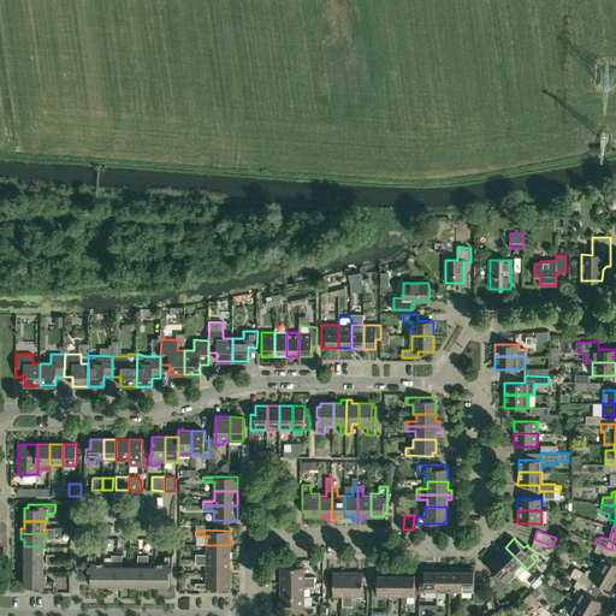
[(550,554),(552,546),(534,539),(532,546),(550,554)]
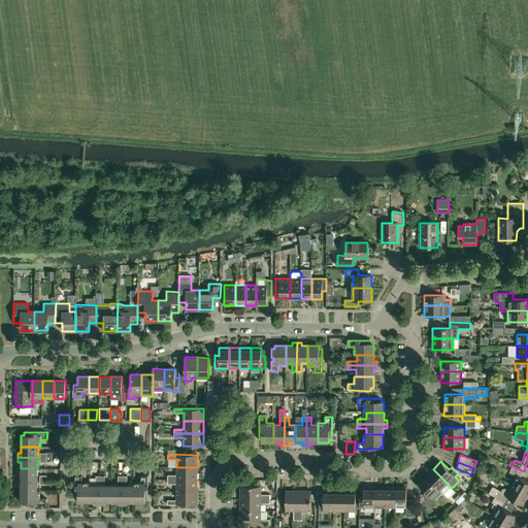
[(527,482),(521,477),(524,471),(513,466),(509,472),(516,475),(510,485),(527,495),(527,482)]
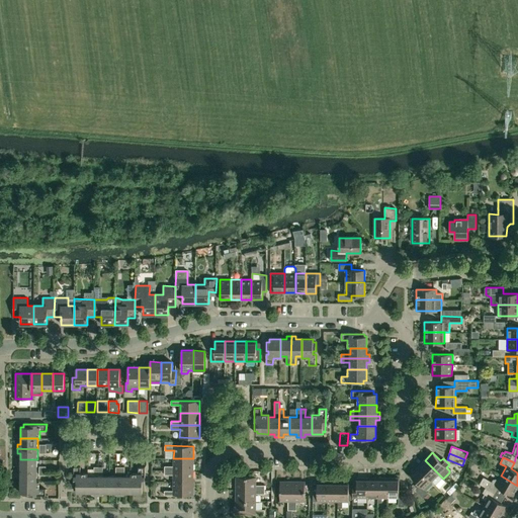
[(165,465),(165,470),(193,470),(193,458),(173,458),(173,465),(165,465)]
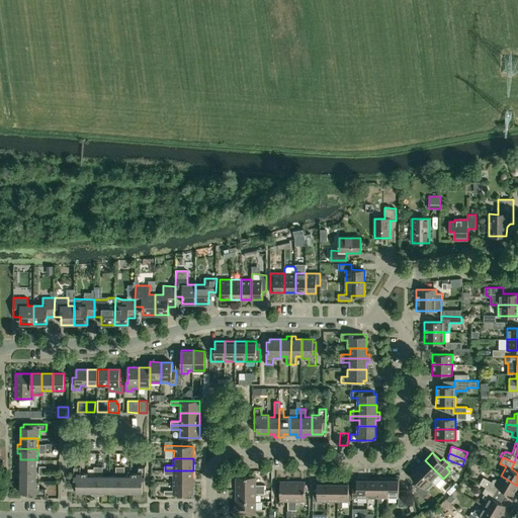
[(37,470),(37,459),(20,459),(20,466),(17,466),(17,470),(37,470)]
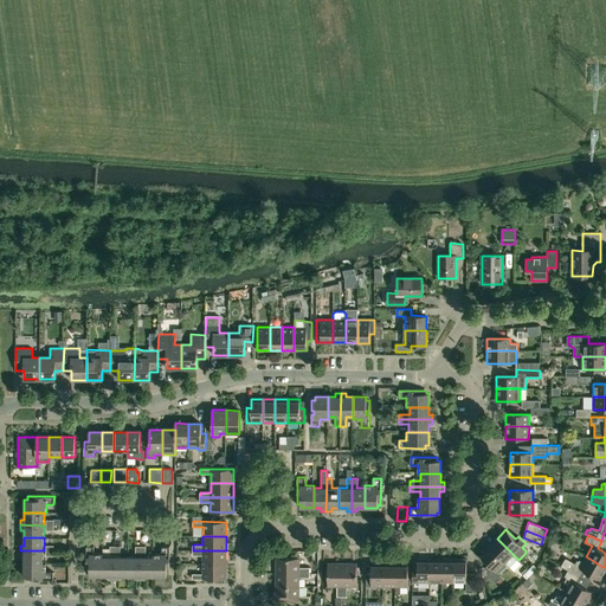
[(497,539),(489,547),(505,563),(509,567),(517,559),(497,539)]
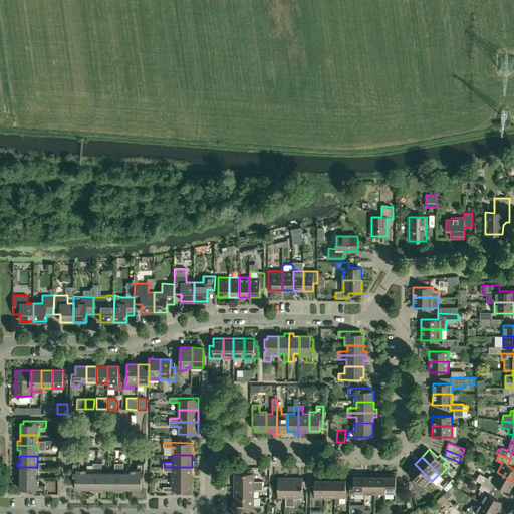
[(87,488),(87,472),(87,470),(79,470),(79,463),(73,463),(73,486),(75,486),(75,488),(87,488)]
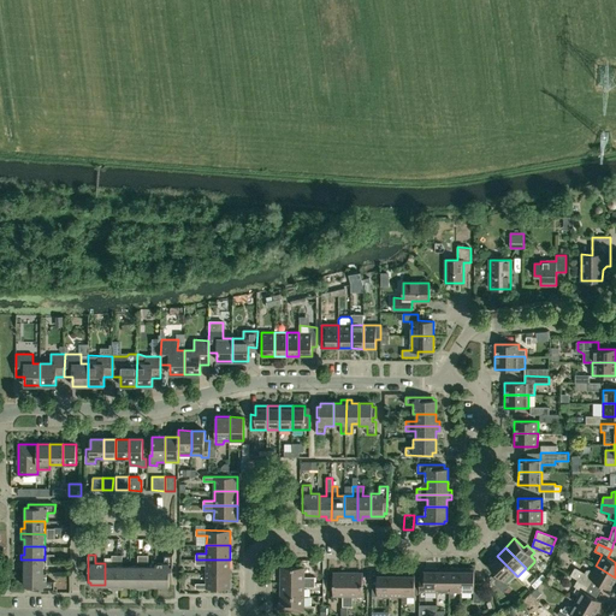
[(172,582),(172,556),(165,556),(165,563),(155,563),(155,566),(155,586),(170,586),(170,582),(172,582)]
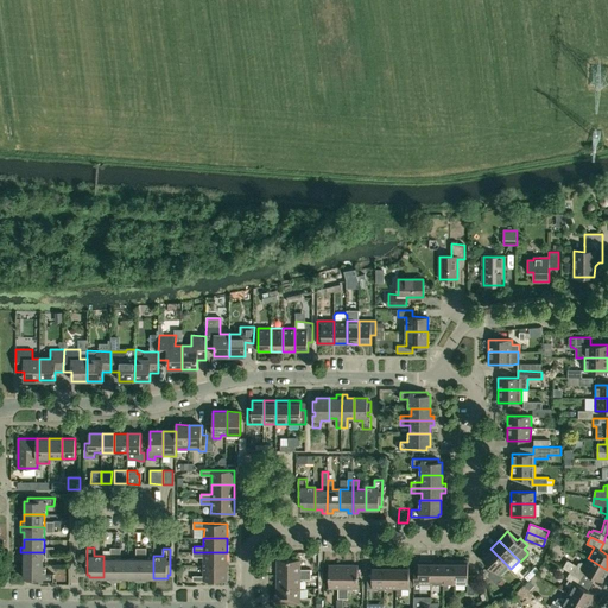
[(486,574),(487,575),(496,584),(502,578),(498,574),(507,565),(491,549),(481,557),(492,568),(486,574)]
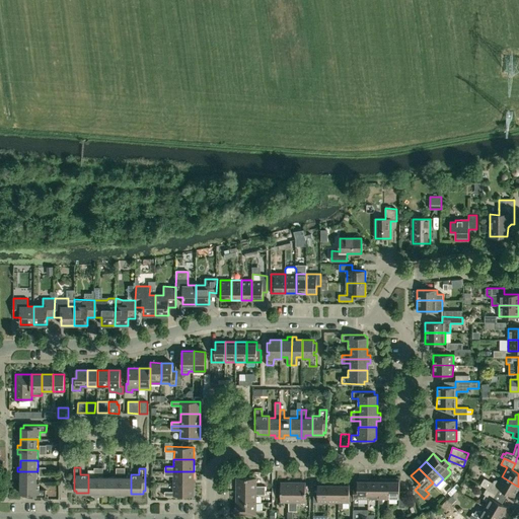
[(38,471),(17,471),(17,475),(20,475),(20,482),(36,483),(38,471)]
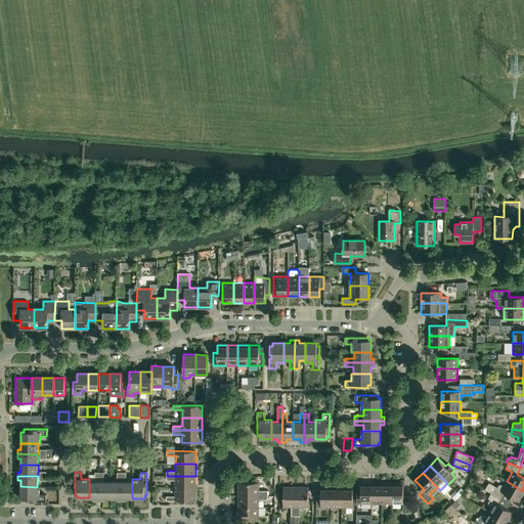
[(175,480),(175,488),(195,488),(195,476),(167,476),(167,480),(175,480)]
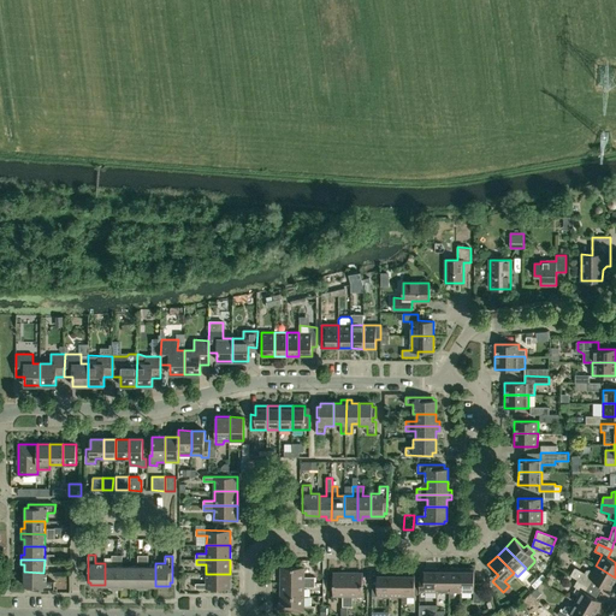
[(117,566),(105,566),(105,585),(112,586),(112,590),(117,590),(117,566)]
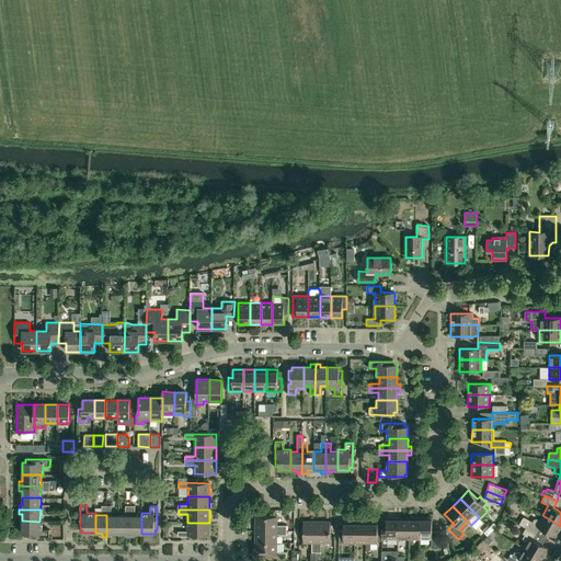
[(118,515),(109,515),(106,515),(106,537),(111,537),(112,534),(118,534),(118,515)]
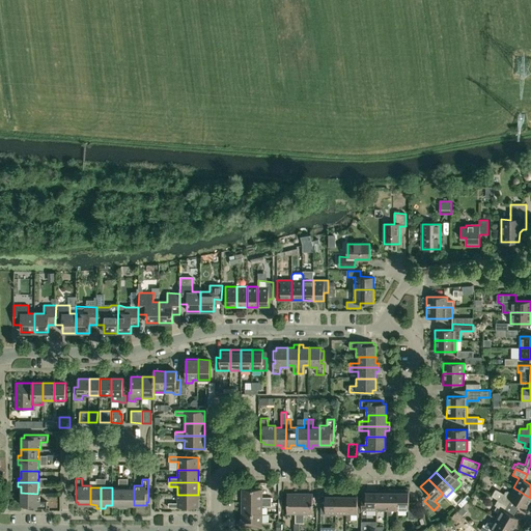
[(123,487),(112,487),(112,505),(118,505),(119,508),(123,508),(123,487)]
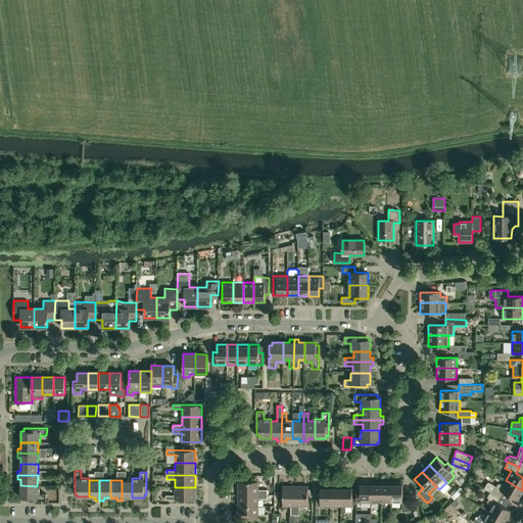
[(126,497),(132,497),(132,480),(122,480),(122,501),(126,501),(126,497)]
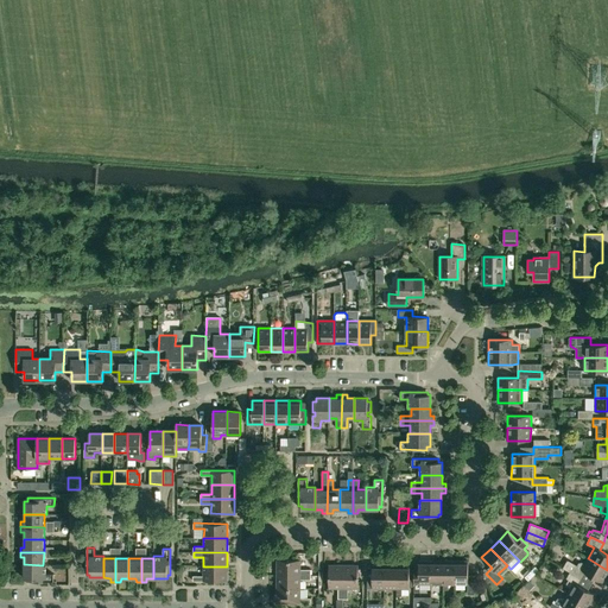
[(602,582),(607,571),(607,570),(588,558),(584,564),(582,562),(578,562),(577,565),(568,559),(563,568),(570,571),(583,578),(586,572),(602,582)]
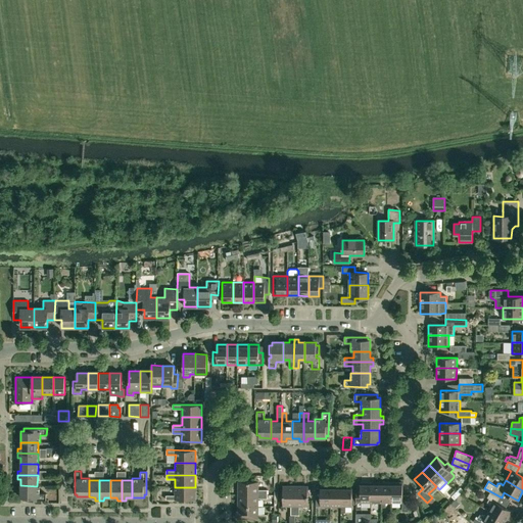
[(238,481),(238,494),(268,494),(268,489),(258,489),(258,481),(238,481)]
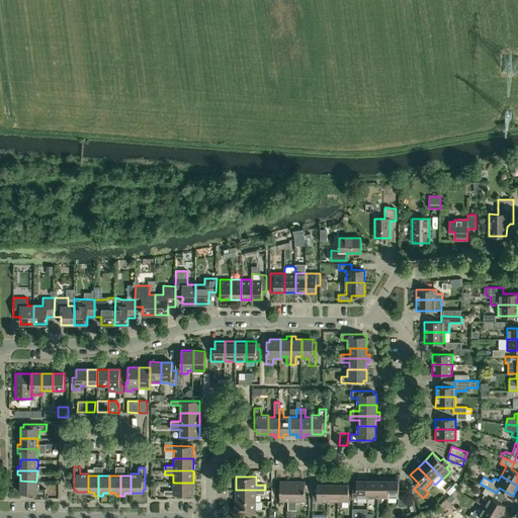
[(357,478),(357,484),(353,484),(352,503),(358,504),(358,498),(367,498),(367,478),(357,478)]
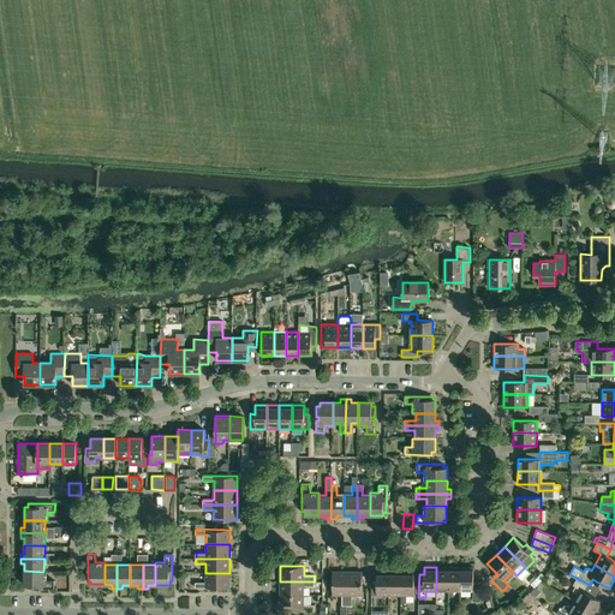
[(436,591),(448,591),(448,567),(436,567),(436,591)]
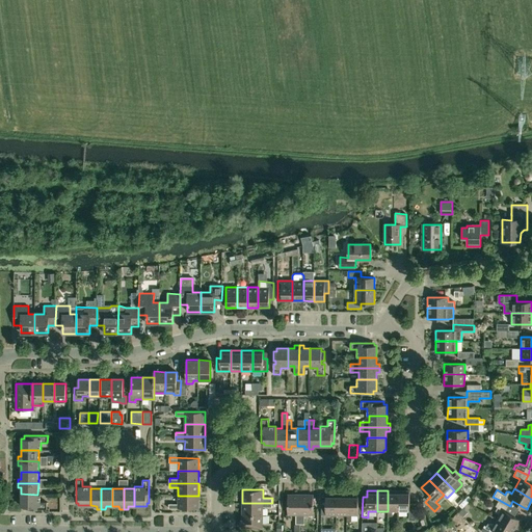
[(399,490),(388,490),(388,511),(388,516),(392,516),(392,511),(398,511),(399,490)]
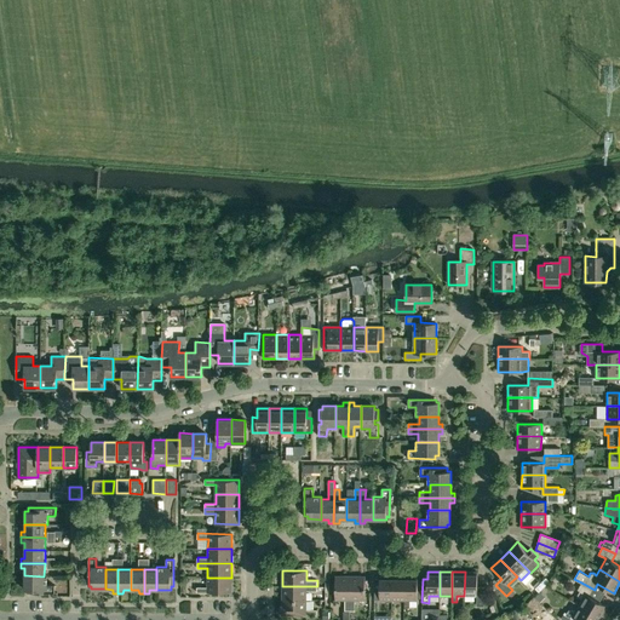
[(484,607),(484,587),(477,587),(477,572),(465,572),(464,596),(477,596),(477,607),(484,607)]
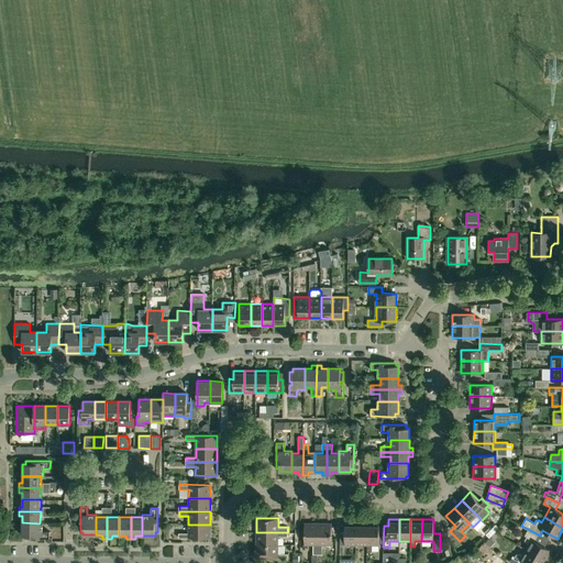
[(43,523),(40,523),(22,522),(22,536),(24,536),(24,538),(50,538),(50,531),(43,531),(43,523)]
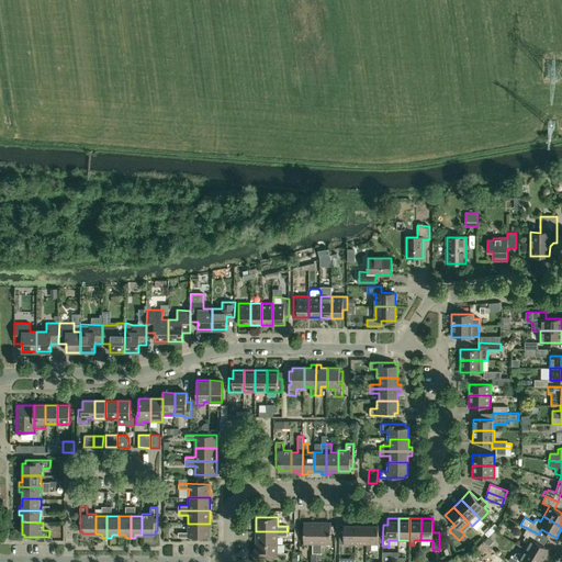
[(313,553),(317,553),(317,523),(304,523),(304,543),(313,543),(313,553)]
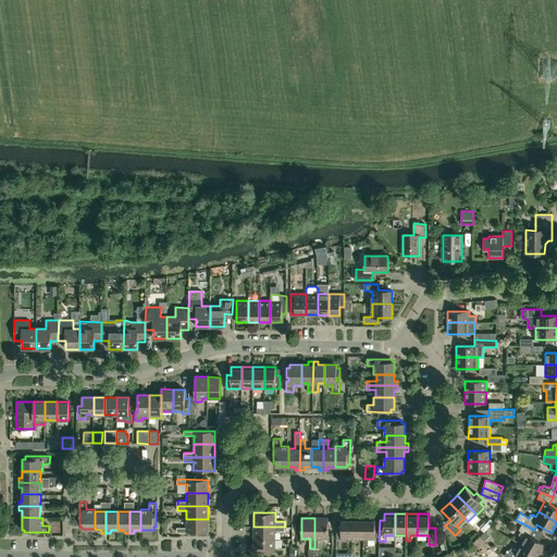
[(327,539),(327,518),(314,518),(314,548),(319,548),(319,539),(327,539)]
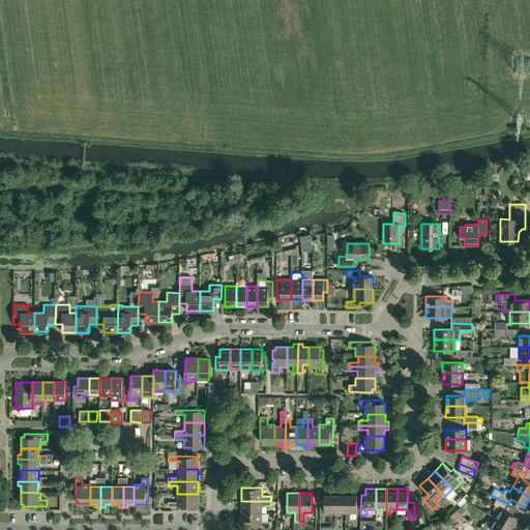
[(320,512),(324,512),(335,512),(335,493),(324,493),(324,495),(320,495),(320,512)]
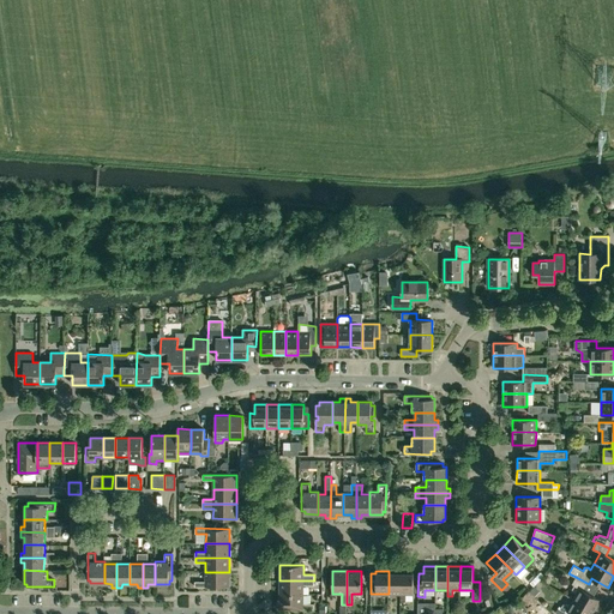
[(389,594),(401,595),(401,571),(389,571),(389,594)]
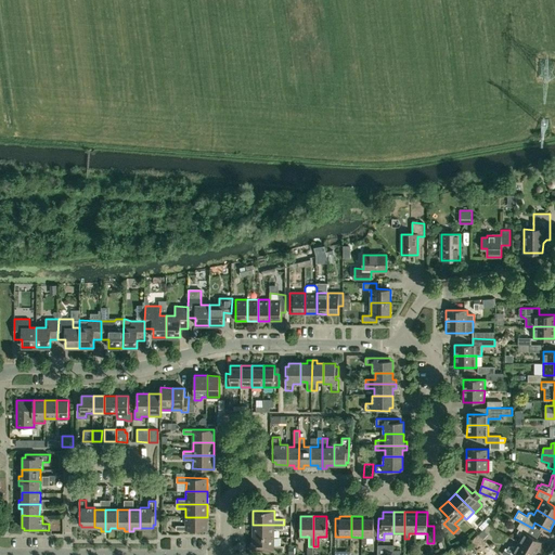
[(374,538),(374,516),(362,516),(362,538),(362,543),(366,543),(366,538),(374,538)]
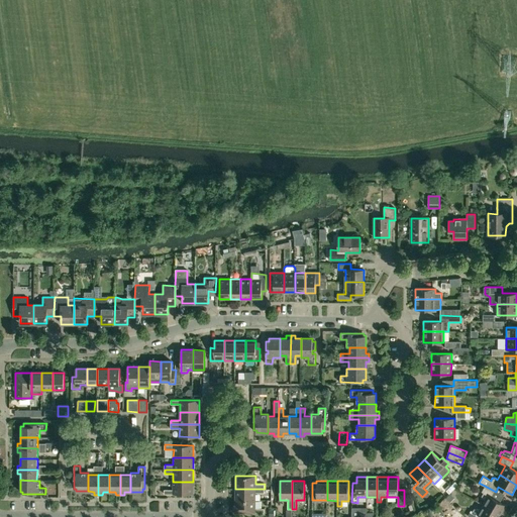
[(193,494),(193,482),(173,482),(173,490),(164,490),(164,494),(193,494)]
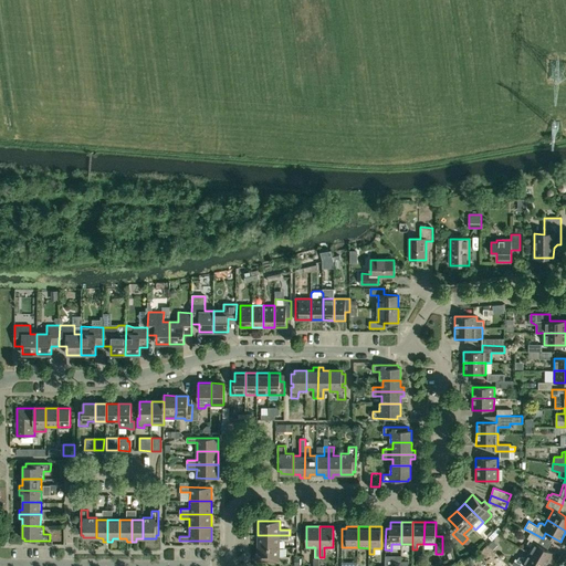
[(540,545),(543,538),(531,532),(527,538),(530,540),(527,543),(528,545),(532,547),(528,553),(548,564),(554,553),(540,545)]
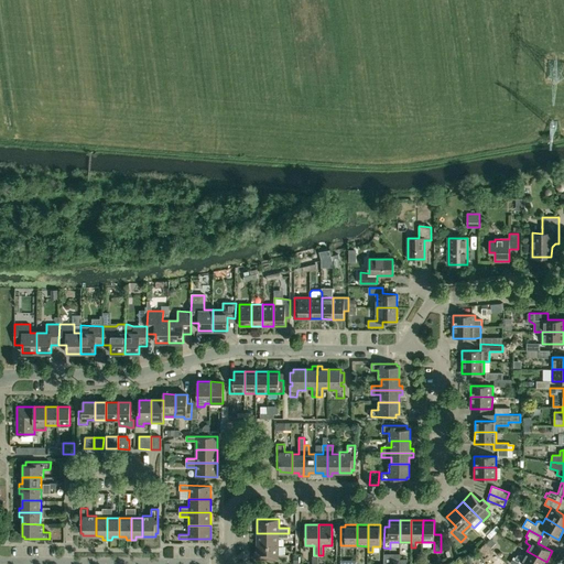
[(257,533),(257,545),(279,546),(279,538),(289,538),(289,533),(257,533)]
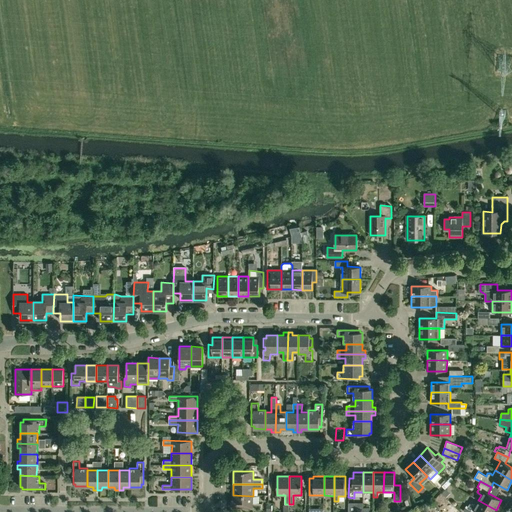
[(253,504),(253,496),(233,495),(233,508),(262,508),(262,504),(253,504)]
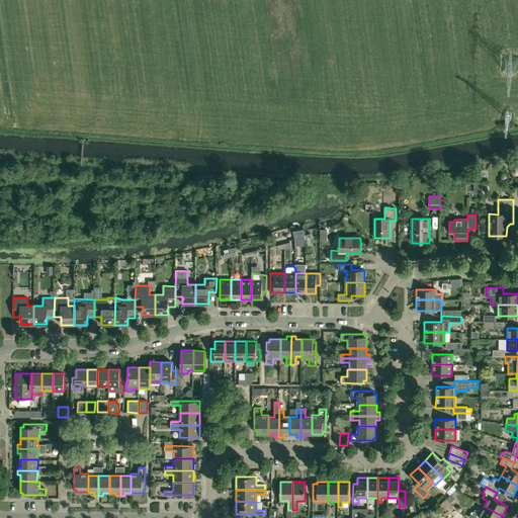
[(169,503),(170,517),(185,516),(184,502),(169,503)]
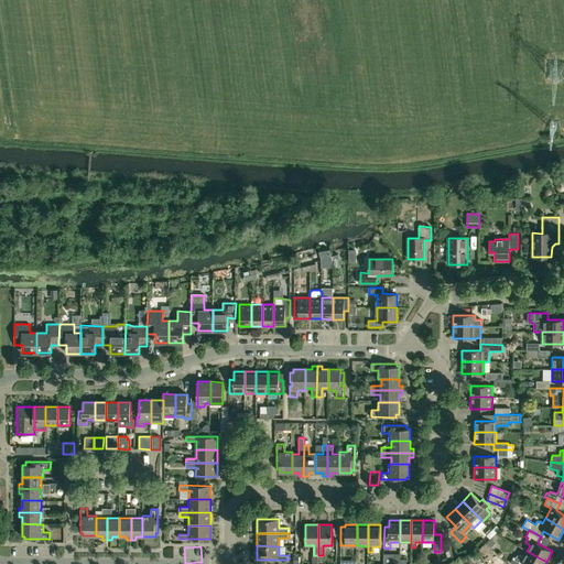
[(527,551),(523,555),(518,554),(516,557),(513,556),(510,563),(511,563),(524,563),(544,563),(546,562),(527,551)]
